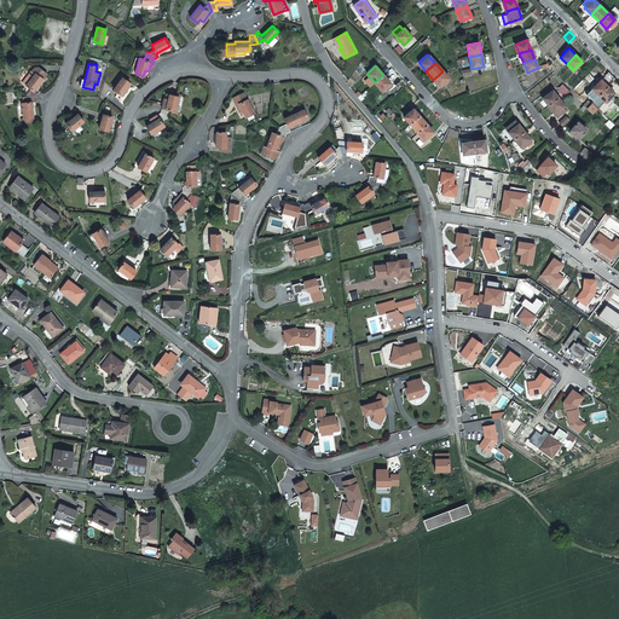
[(30,88),(27,93),(36,96),(39,93),(34,91),(42,79),(46,73),(36,67),(33,68),(32,71),(35,74),(27,86),(30,88)]
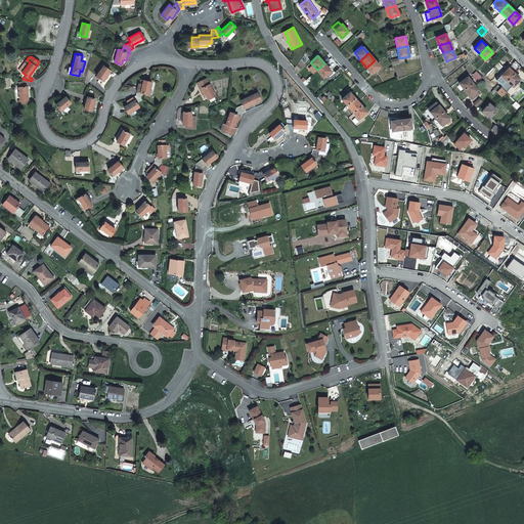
[(375,60),(366,68),(373,74),(380,67),(376,62),(375,60)]
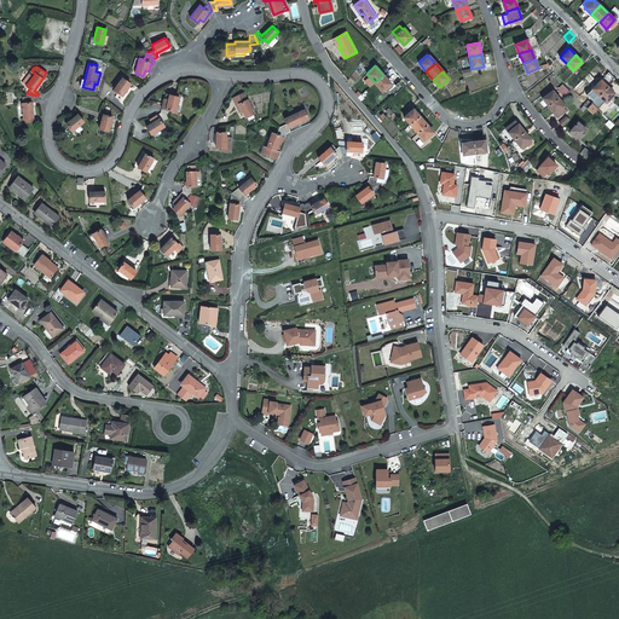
[(602,79),(608,85),(615,77),(608,71),(602,79)]
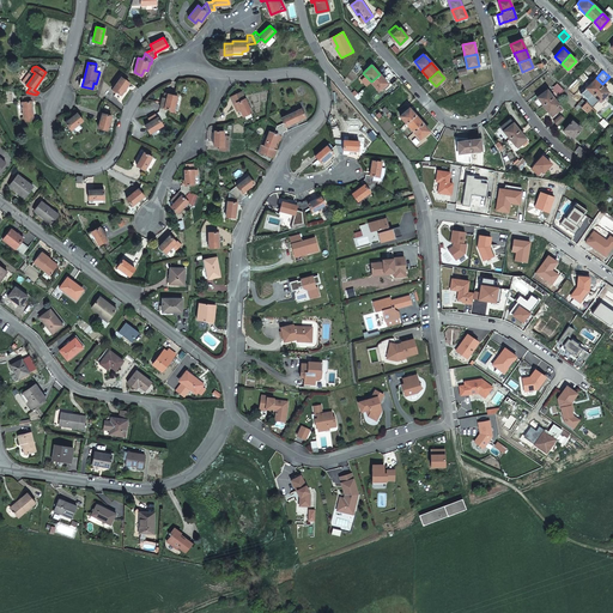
[(380,74),(371,82),(378,90),(382,86),(383,89),(389,85),(380,74)]
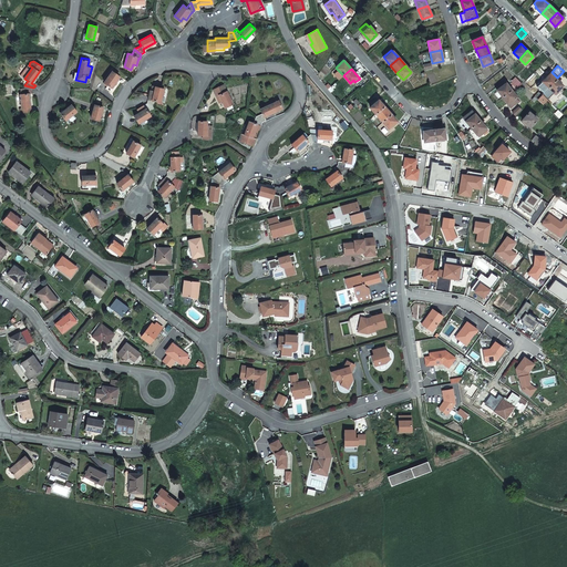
[(119,74),(112,70),(104,82),(111,86),(119,74)]
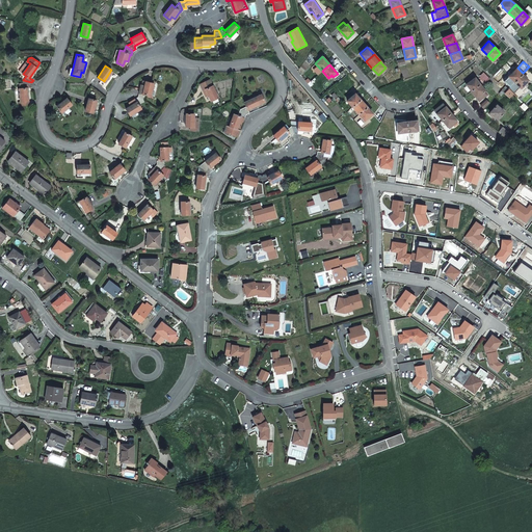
[(514,81),(523,74),(516,68),(509,76),(511,77),(506,82),(510,86),(514,81)]
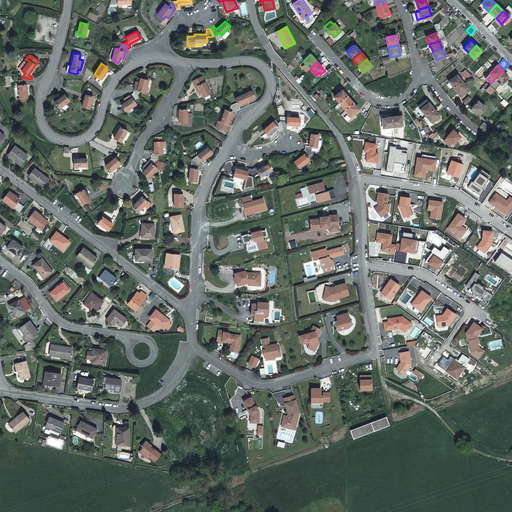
[(471,75),(465,69),(462,72),(467,77),(468,77),(471,75)]
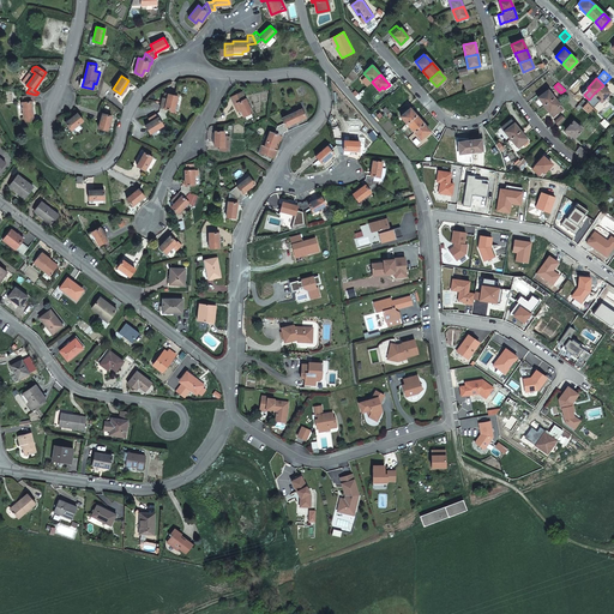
[(609,91),(603,85),(594,94),(589,100),(588,101),(594,107),(600,100),(601,101),(609,91)]
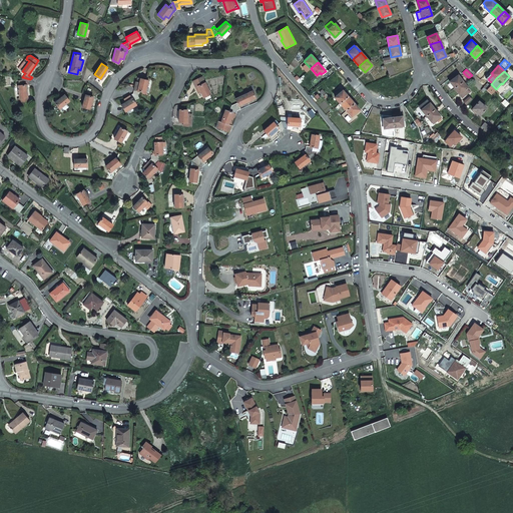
[(450,81),(454,87),(462,81),(456,73),(450,78),(451,80),(450,81)]
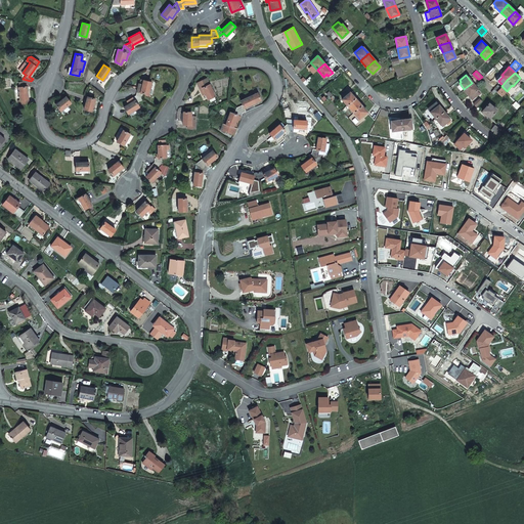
[(206,77),(197,82),(202,93),(205,92),(208,98),(209,97),(210,100),(215,97),(214,94),(206,77)]
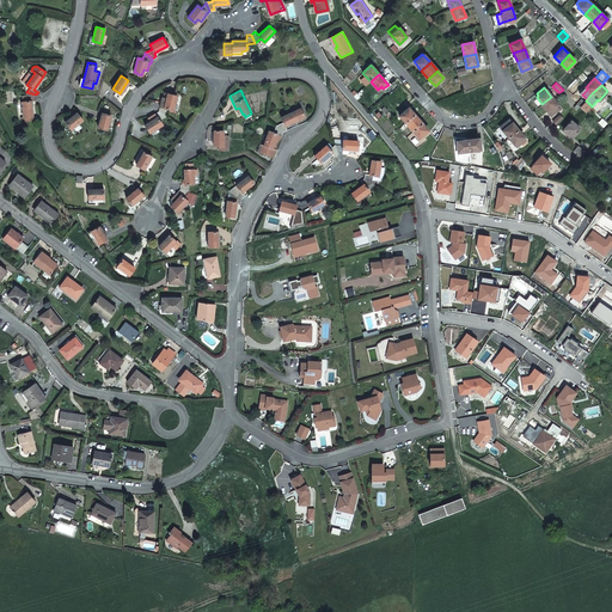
[(36,95),(26,92),(28,101),(23,101),(24,115),(22,116),(23,121),(34,118),(31,101),(36,99),(36,95)]
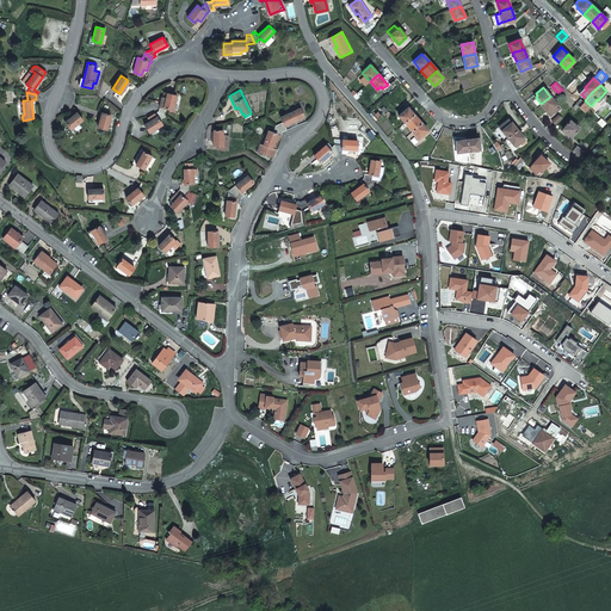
[(159,110),(166,115),(167,107),(172,109),(176,94),(166,92),(165,97),(162,97),(160,103),(159,110)]
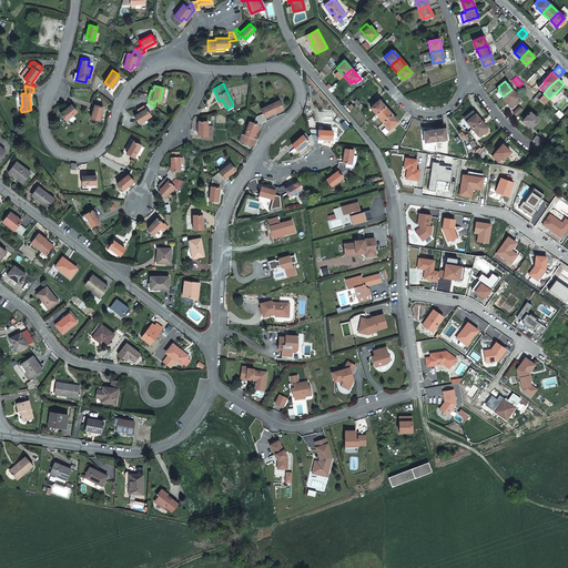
[(511,90),(503,97),(511,108),(520,100),(511,90)]
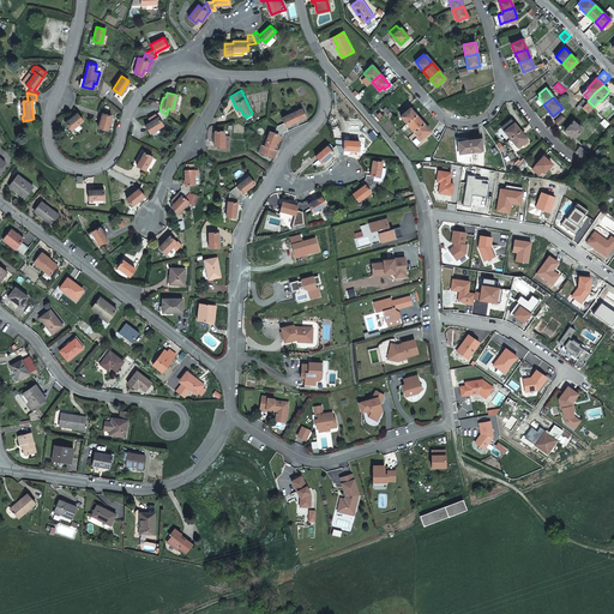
[(284,122),(277,125),(284,131),(288,130),(287,125),(305,116),(301,108),(282,118),(284,122)]
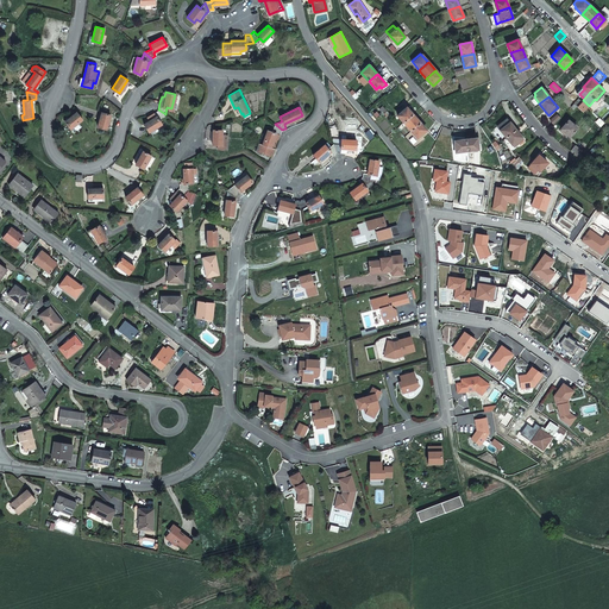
[(397,115),(405,123),(405,121),(412,115),(413,114),(407,107),(397,115)]
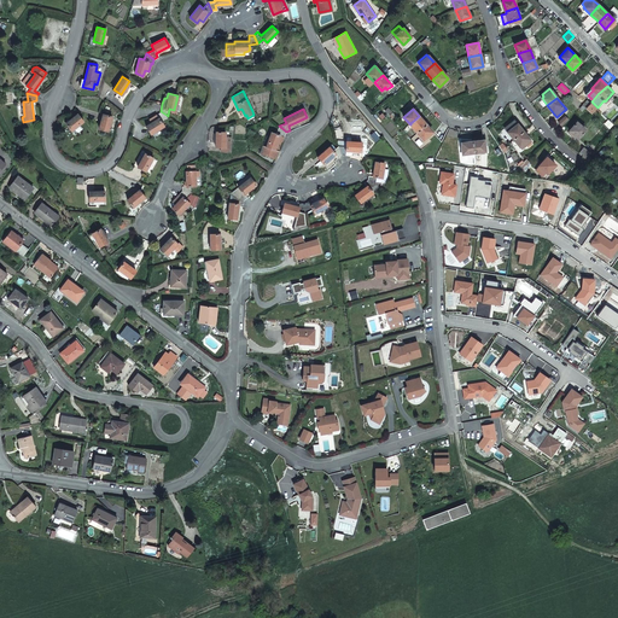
[(162,120),(168,116),(161,111),(157,114),(159,117),(146,124),(151,132),(164,123),(162,120)]
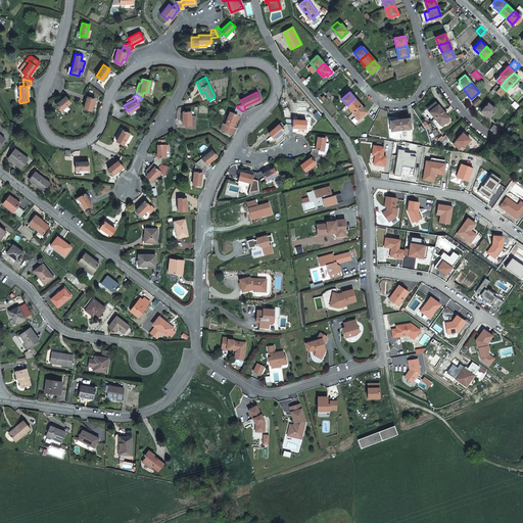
[(70,102),(65,96),(55,104),(60,110),(70,102)]
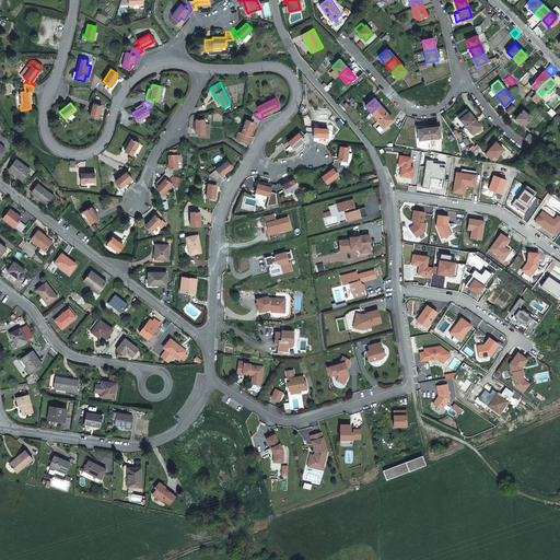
[(101,104),(92,103),(90,116),(97,117),(101,104)]
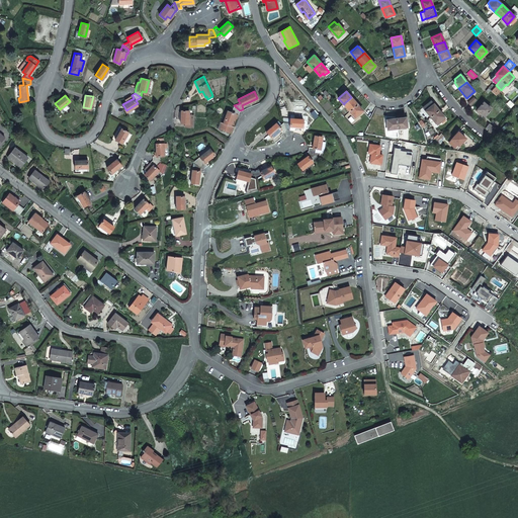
[(344,103),(344,104),(349,110),(354,106),(357,104),(351,97),(350,98),(344,103)]
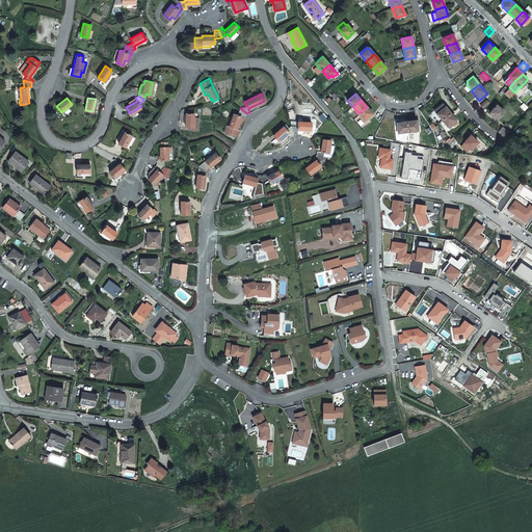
[(443,120),(450,113),(443,104),(434,110),(443,120)]
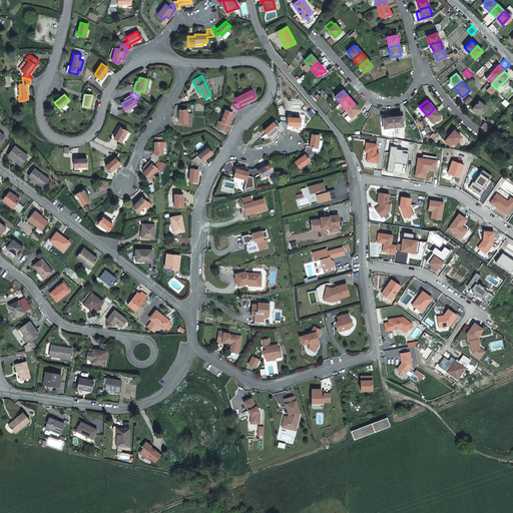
[(487,107),(479,101),(473,107),(480,114),(487,107)]
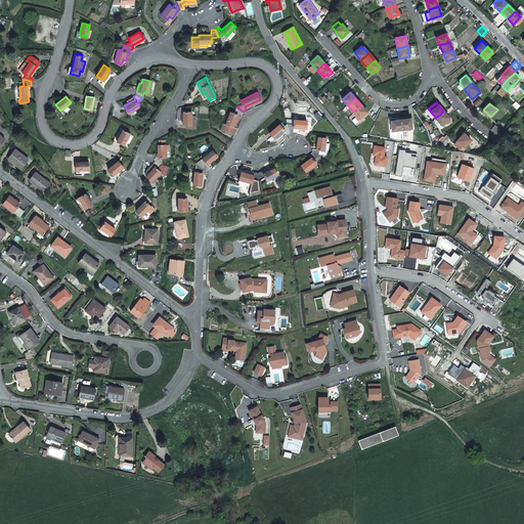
[(358,107),(353,112),(358,118),(366,112),(361,105),(358,107)]
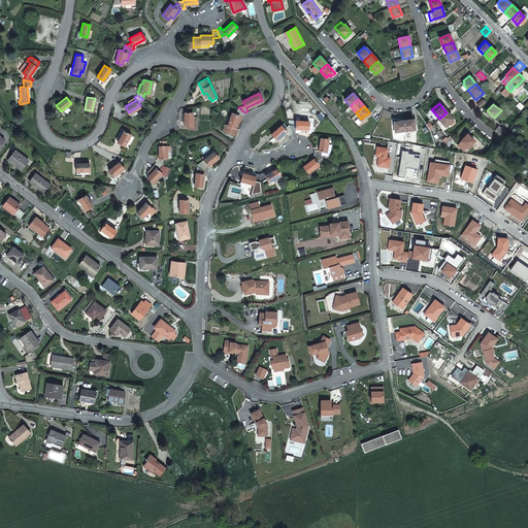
[(223,130),(235,134),(238,128),(235,127),(239,114),(243,117),(244,112),(238,107),(236,113),(232,112),(228,125),(225,124),(223,130)]
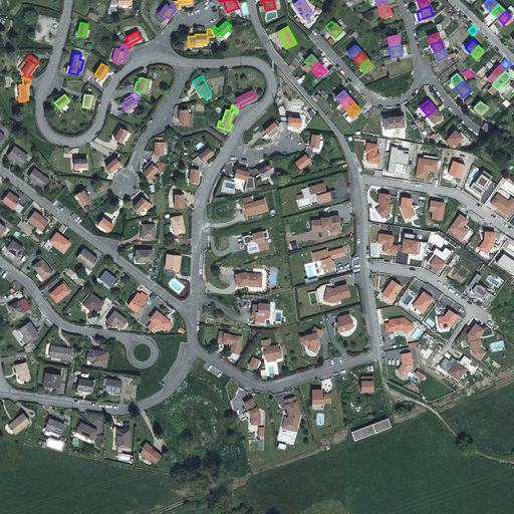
[(187,108),(179,108),(179,121),(184,121),(183,125),(191,125),(191,112),(187,112),(187,108)]
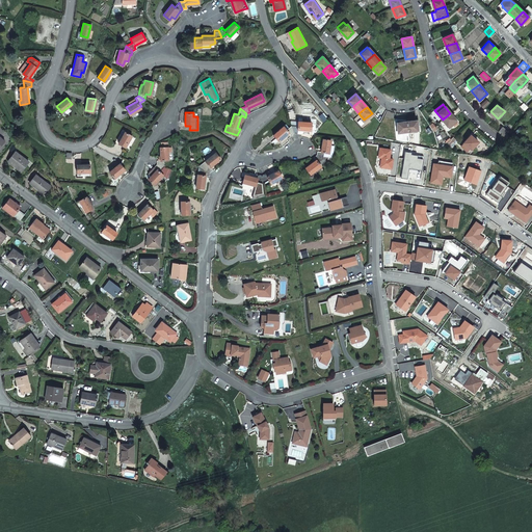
[(457,122),(450,113),(443,120),(450,128),(457,122)]
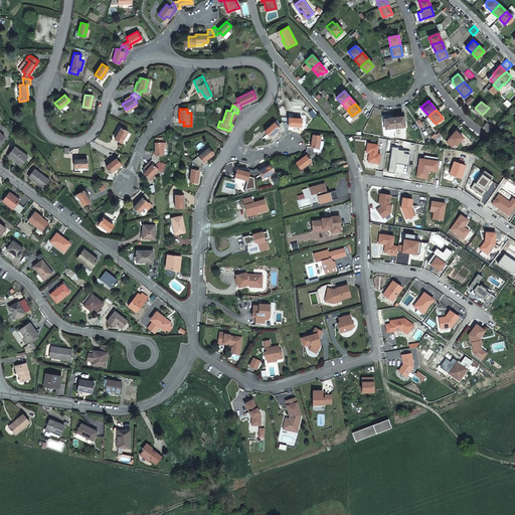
[(289,121),(283,121),(285,128),(289,128),(289,125),(301,125),(302,118),(290,117),(289,121)]
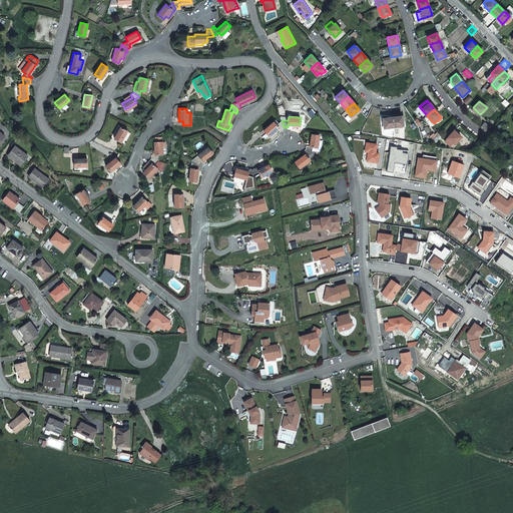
[(392,118),(393,127),(403,126),(402,116),(392,118)]
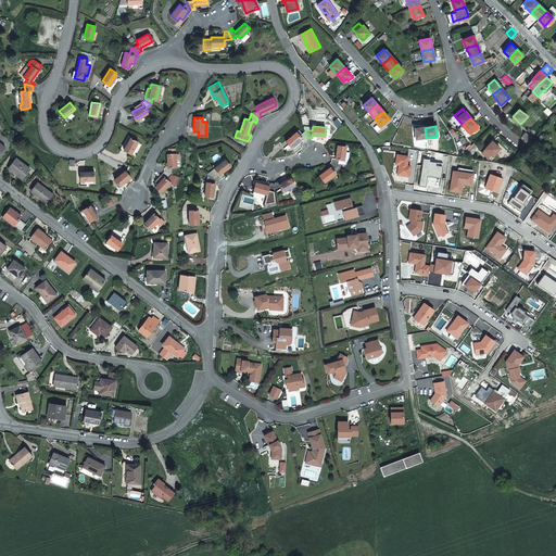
[(416,139),(426,138),(425,128),(415,129),(416,139)]
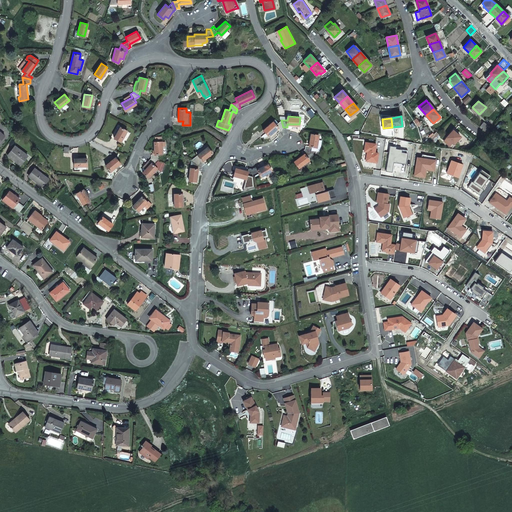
[(278,127),(280,129),(283,127),(281,120),(276,124),(273,121),(263,129),(268,135),(278,127)]
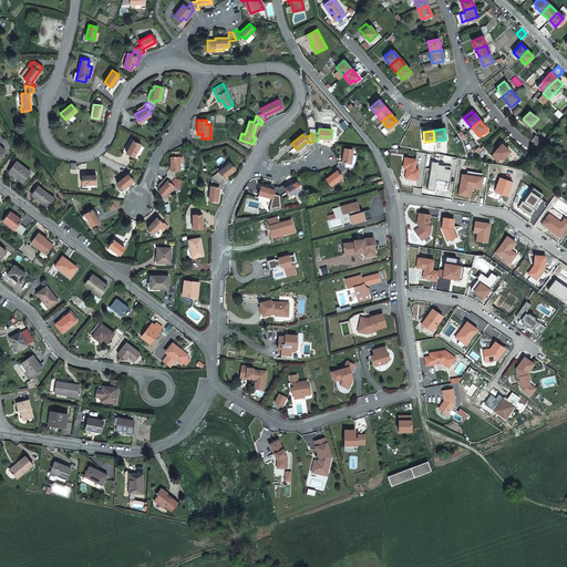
[(534,143),(537,146),(542,141),(536,135),(532,140),(535,143),(534,143)]
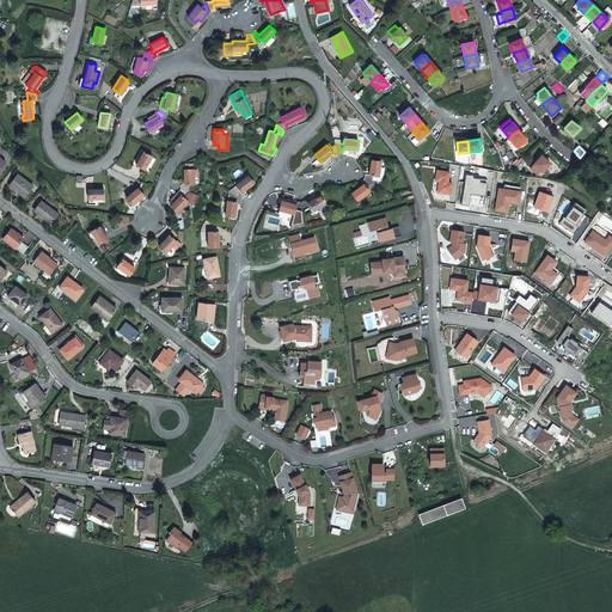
[(152,155),(144,151),(136,164),(144,169),(152,155)]
